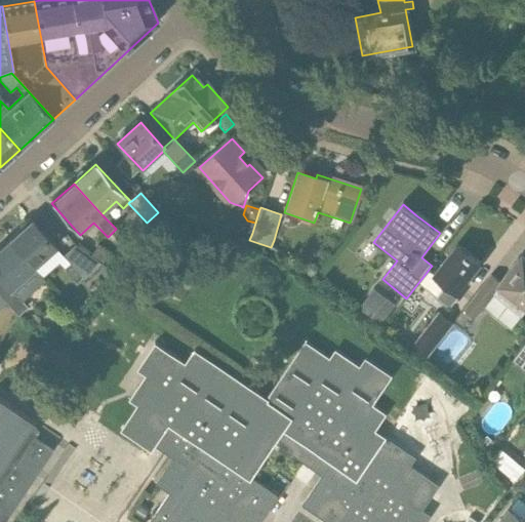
[(33,271),(56,250),(31,223),(8,243),(33,271)]
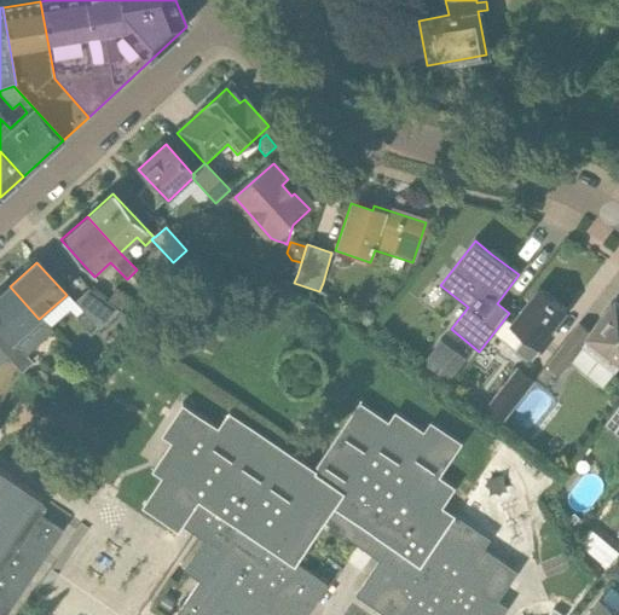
[(52,334),(39,319),(10,286),(0,294),(0,330),(1,331),(0,331),(0,352),(6,359),(13,367),(52,334)]
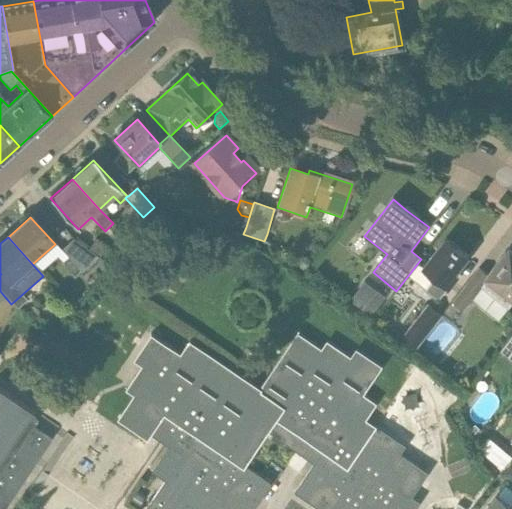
[(62,251),(82,274),(99,259),(74,241),(62,251)]
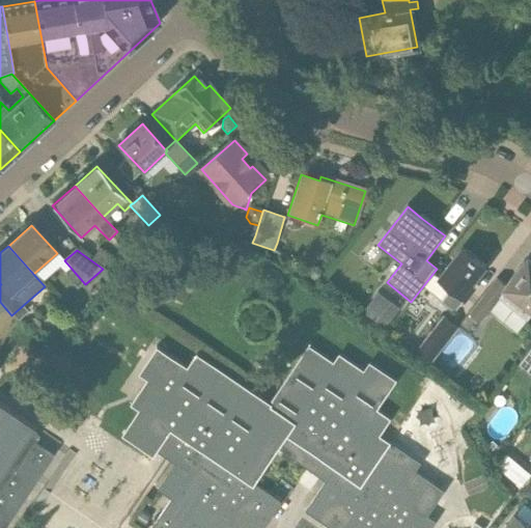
[(93,260),(109,270),(115,260),(101,250),(93,260)]
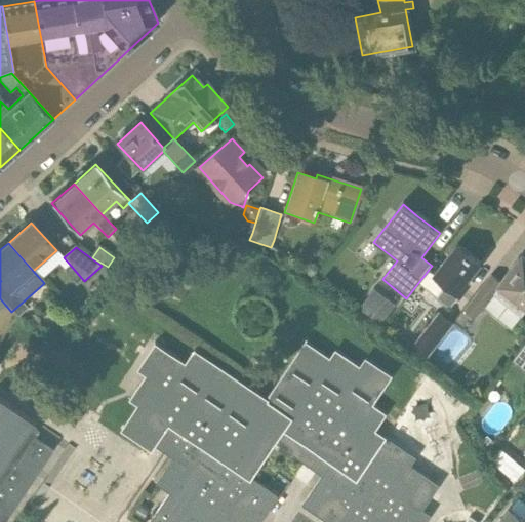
[(459,296),(460,297),(471,284),(468,281),(480,265),(457,247),(434,277),(448,287),(439,299),(450,309),(459,296)]
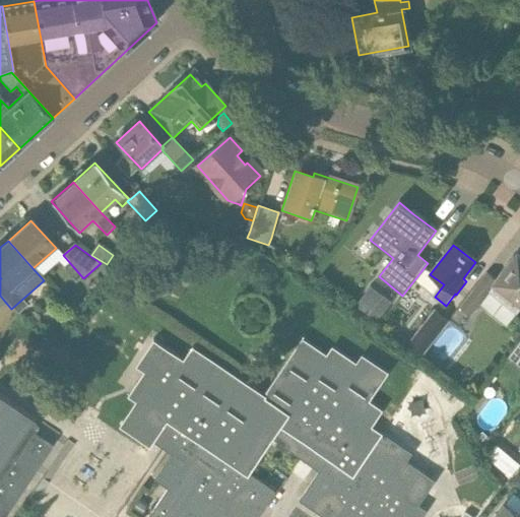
[(491,293),(518,314),(519,312),(519,253),(518,252),(495,282),(485,275),(460,309),(471,318),(491,293)]
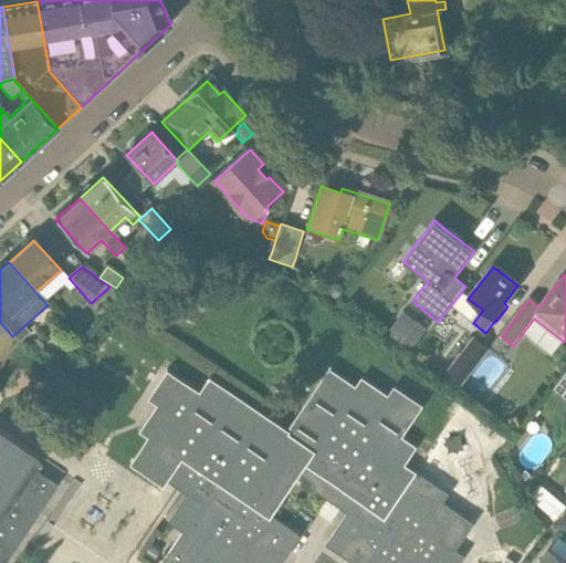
[(342,289),(337,285),(332,287),(328,291),(329,296),(334,300),(339,299),(343,294),(342,289)]
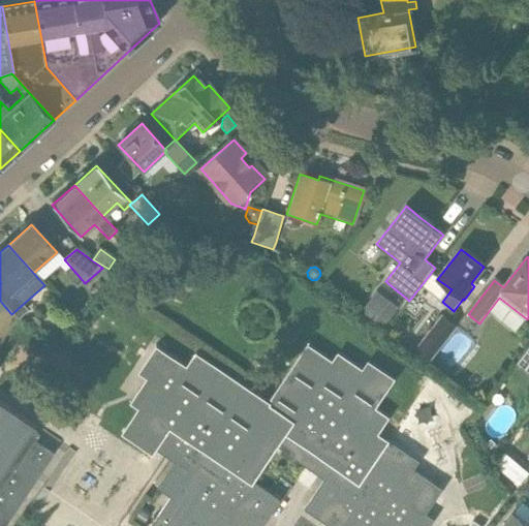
[(109,283),(114,276),(103,269),(98,275),(109,283)]
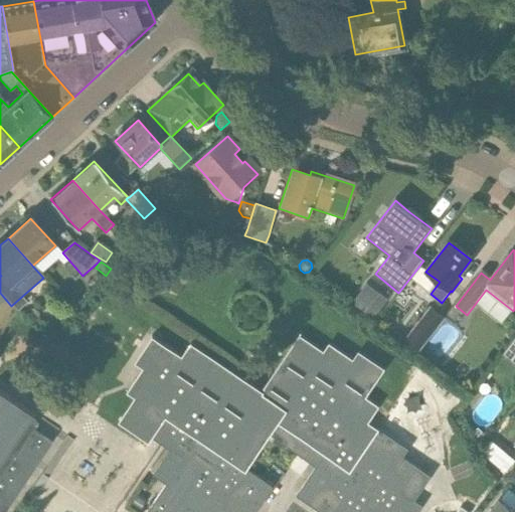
[(380,295),(365,314),(372,320),(387,301),(380,295)]
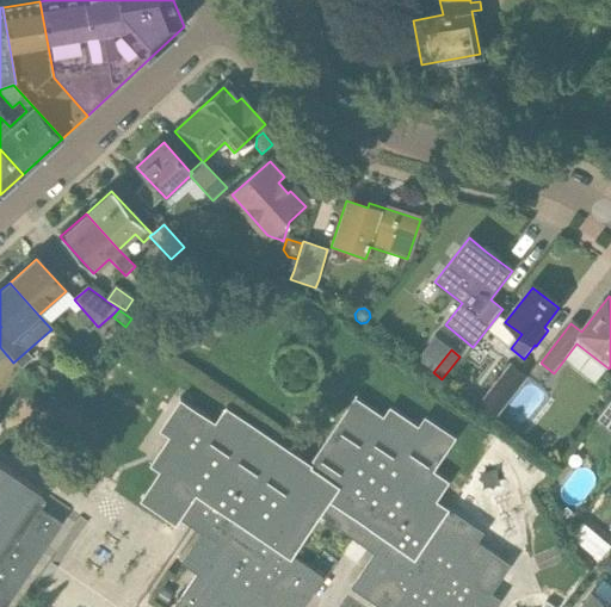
[(499,416),(529,377),(512,364),(481,402),(499,416)]
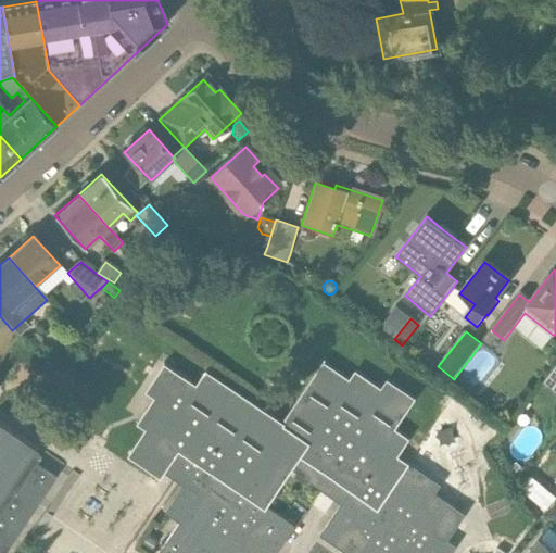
[(324,363),(283,424),(206,372),(197,387),(165,365),(164,366),(166,367),(149,393),(158,399),(140,425),(149,430),(131,456),(161,477),(160,479),(161,480),(174,461),(181,466),(178,470),(196,481),(191,489),(187,487),(168,514),(181,522),(161,552),(275,552),(293,527),(267,510),(292,472),(329,497),(331,492),(339,498),(337,501),(343,505),(323,536),(348,552),(451,552),(455,547),(447,542),(466,515),(436,494),(441,486),(414,468),(414,469),(396,459),(409,440),(395,430),(416,400),(388,381),(382,390),(355,372),(350,380),(324,363)]
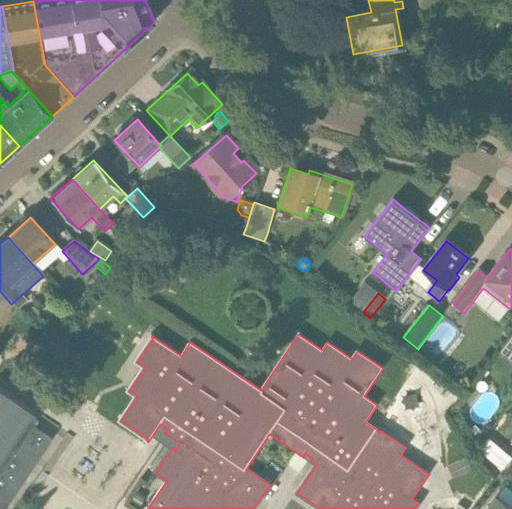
[(511,337),(500,353),(511,362),(511,337)]
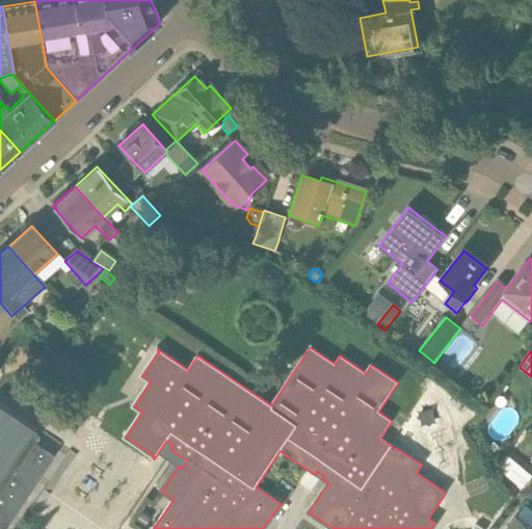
[(5,528),(12,519),(53,457),(32,444),(38,433),(34,431),(35,430),(0,406),(0,528),(5,528)]
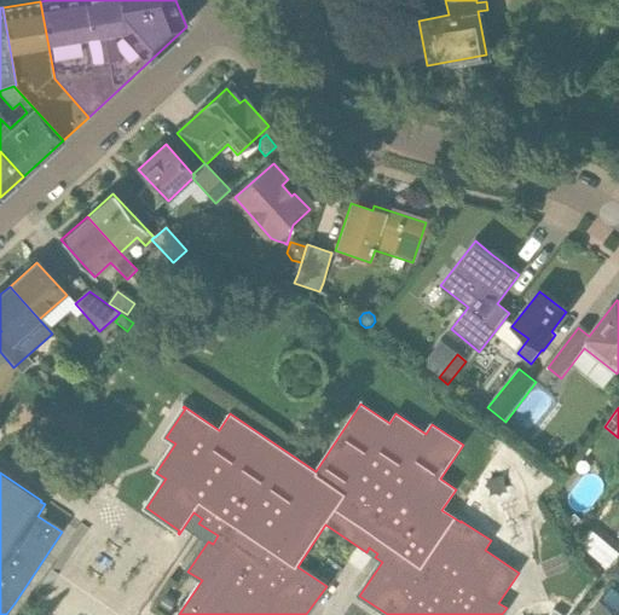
[(580,522),(574,516),(566,524),(572,529),(580,522)]
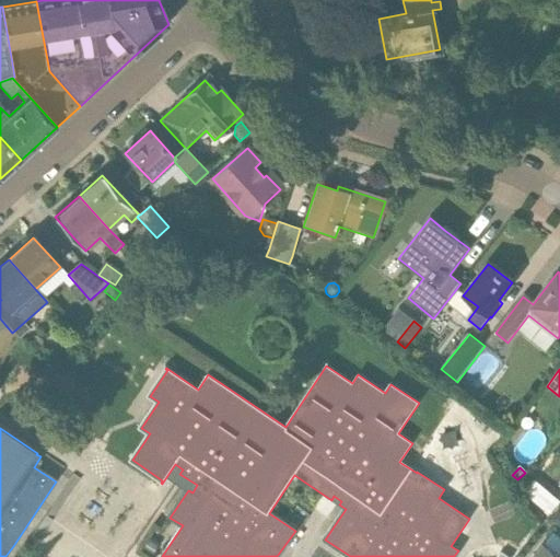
[(559,498),(552,492),(545,502),(553,510),(559,502),(559,498)]
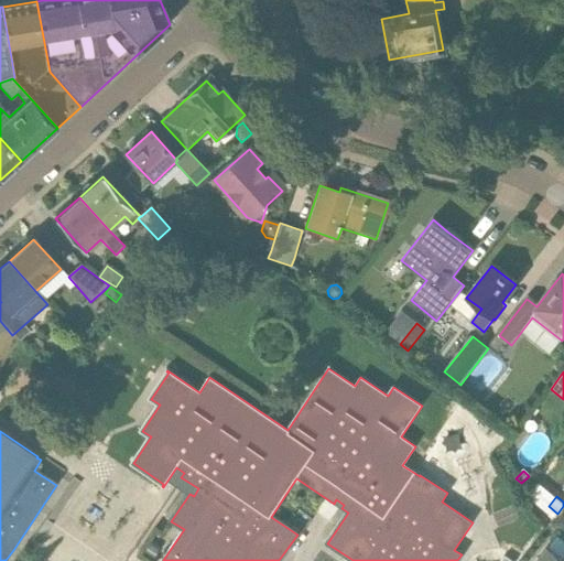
[(563,529),(563,515),(563,514),(554,526),(560,530),(563,529)]
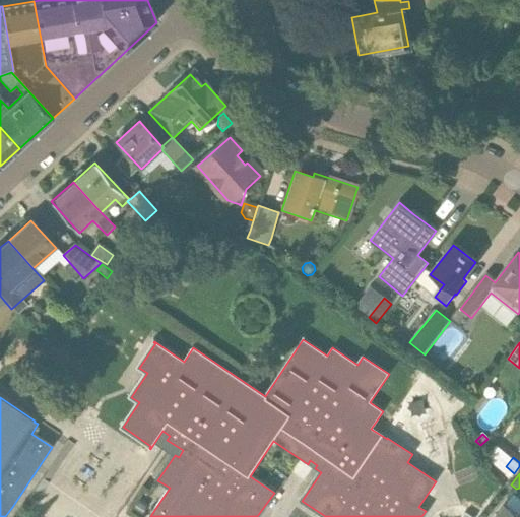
[(519,516),(506,506),(497,516),(519,516)]
